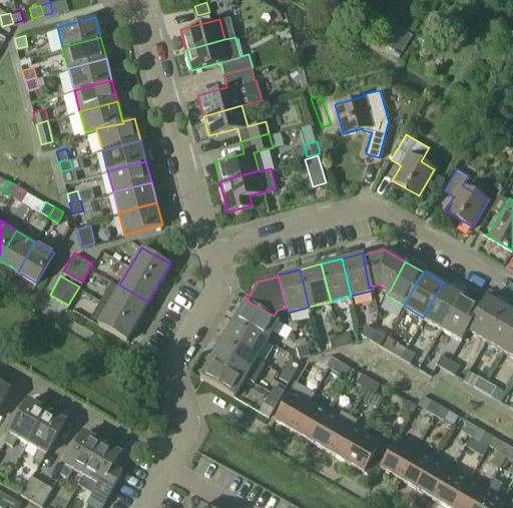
[(461,294),(443,283),(423,318),(442,328),(461,294)]
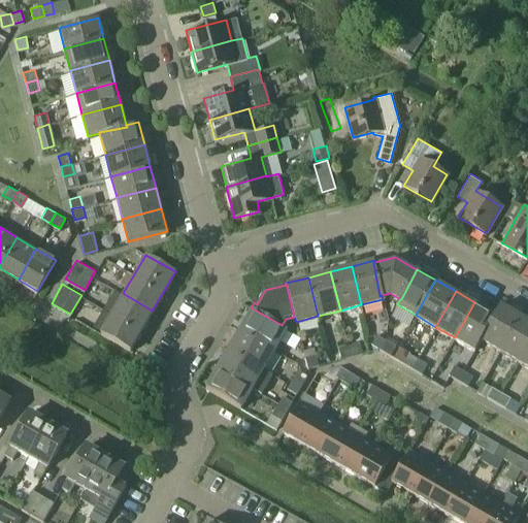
[(129,350),(152,311),(123,293),(100,332),(129,350)]
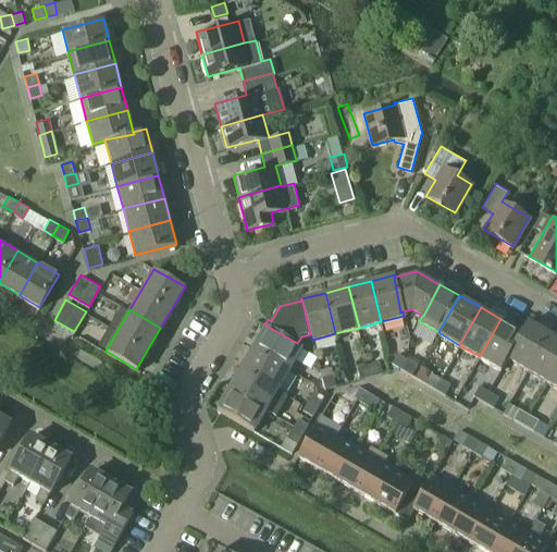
[(500,369),(507,357),(521,331),(500,319),(480,356),(500,369)]
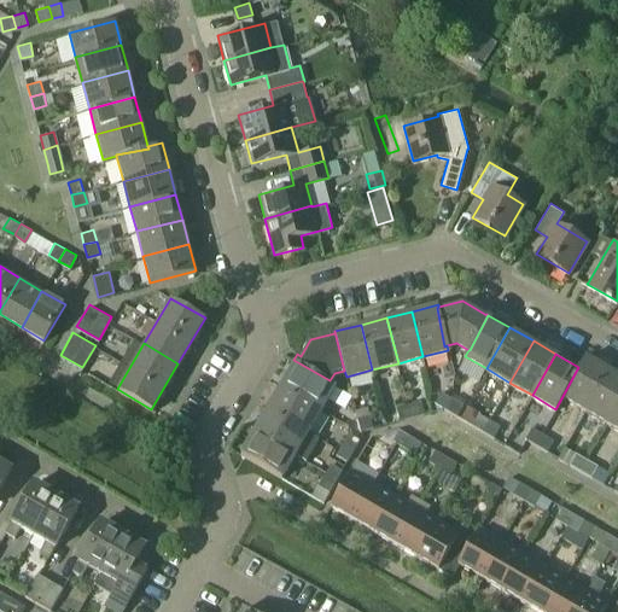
[(584,409),(607,368),(584,355),(578,367),(563,396),(584,409)]
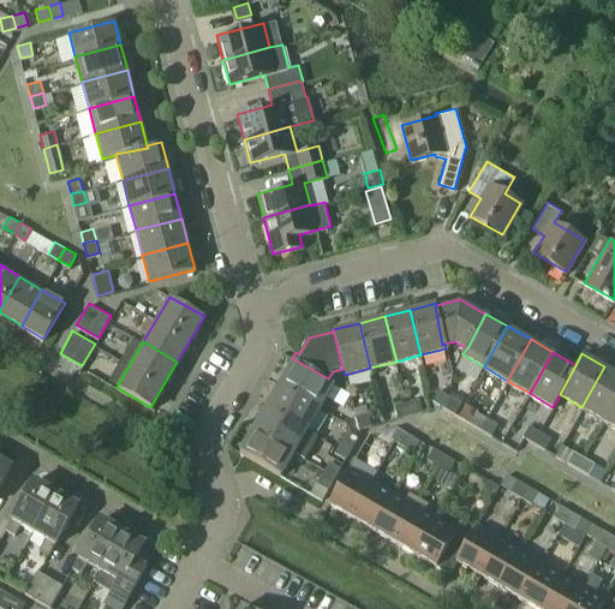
[(334,382),(328,378),(292,358),(279,382),(320,406),(334,382)]
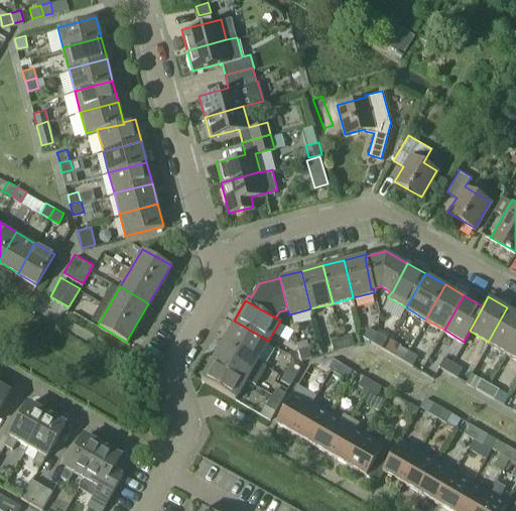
[(515,311),(507,307),(488,342),(506,352),(515,335),(515,311)]
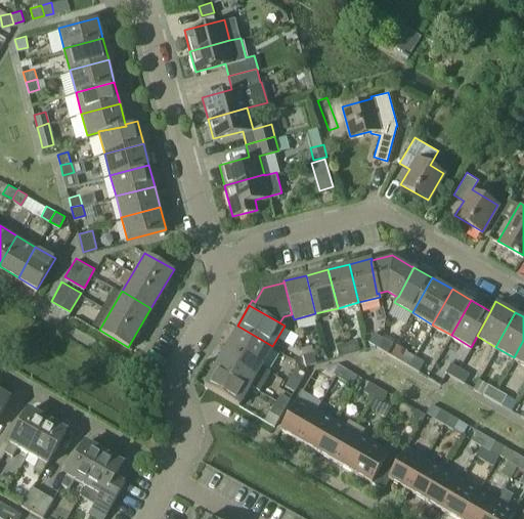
[(237,326),(226,344),(261,364),(272,346),(237,326)]
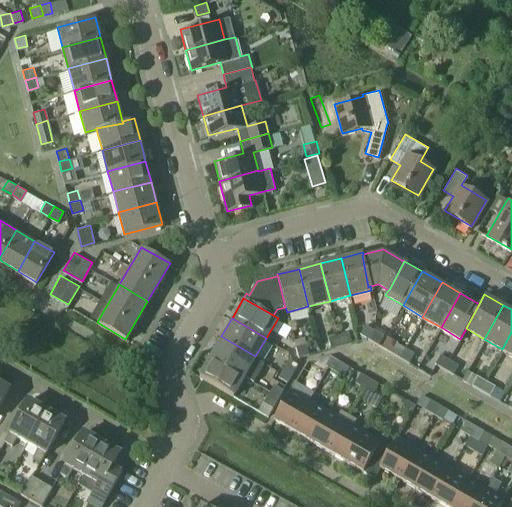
[(359,332),(369,337),(374,328),(365,323),(359,332)]
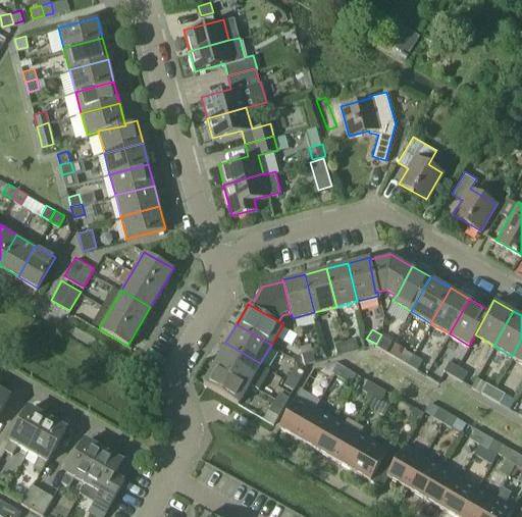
[(381,334),(376,344),(385,350),(390,340),(381,334)]
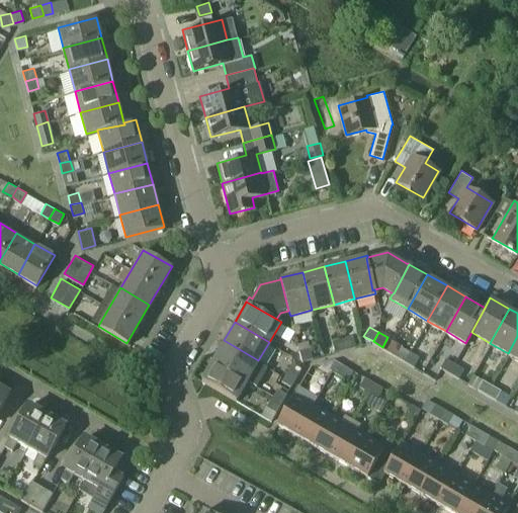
[(352,335),(342,338),(345,348),(355,345),(352,335)]
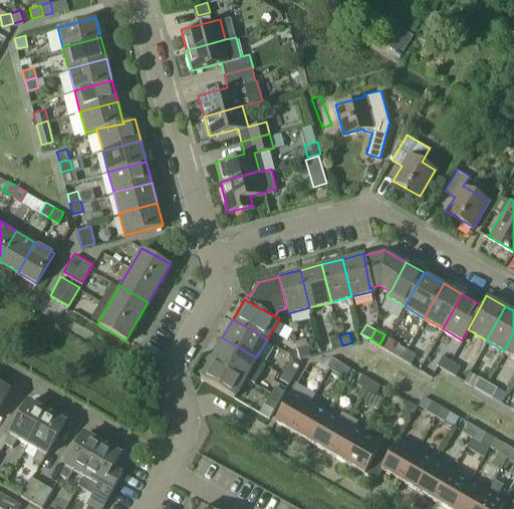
[(513,356),(513,333),(504,350),(513,356)]
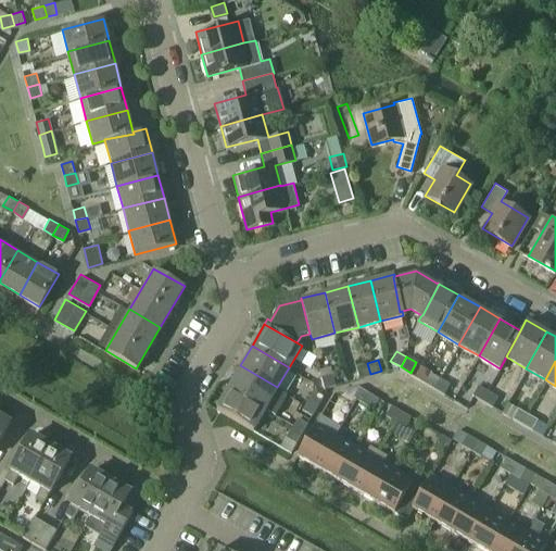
[(370,374),(367,363),(356,365),(359,377),(370,374)]
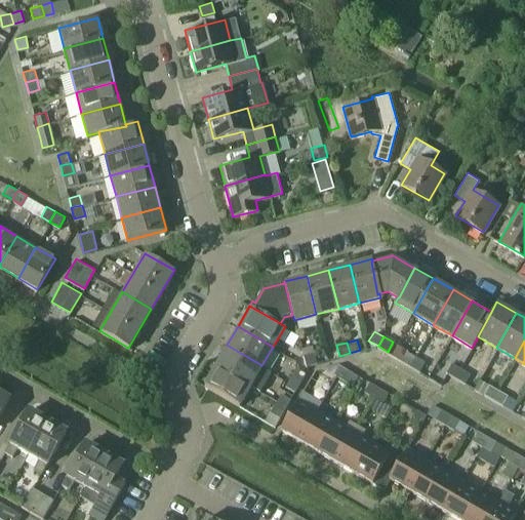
[(271,371),(261,365),(227,345),(216,363),(251,385),(250,385),(259,390),(271,371)]
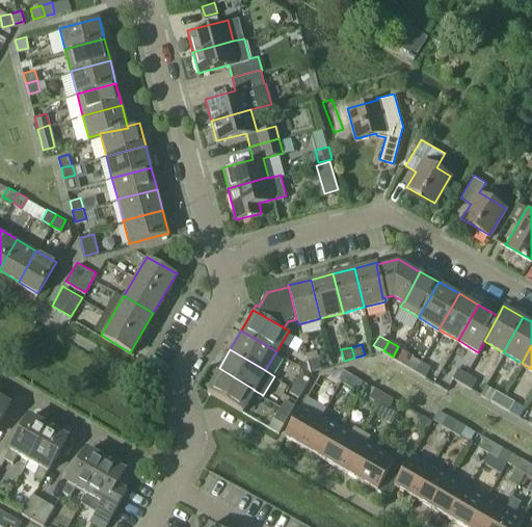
[(405,364),(416,370),(421,360),(411,354),(405,364)]
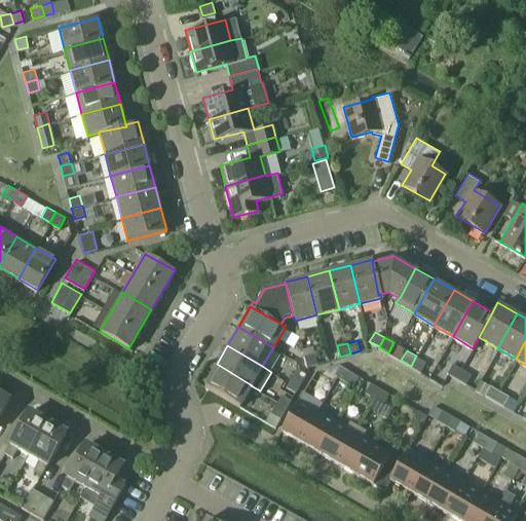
[(314,351),(303,355),(306,365),(316,363),(314,351)]
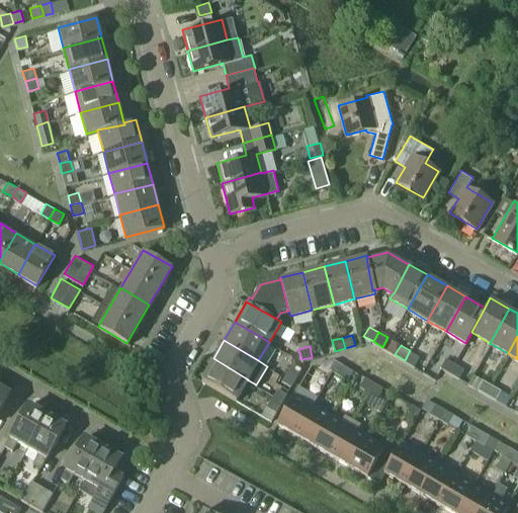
[(410,350),(405,360),(413,365),(419,356),(410,350)]
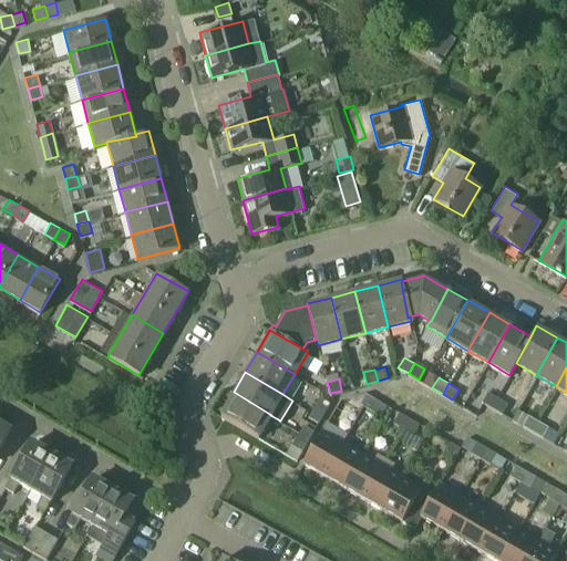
[(492,406),(497,395),(487,390),(482,401),(492,406)]
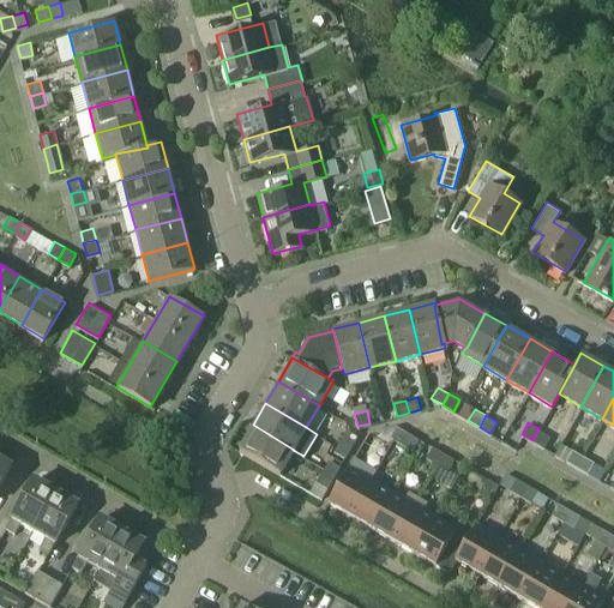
[(293,450),(294,450),(253,425),(239,450),(280,473),(293,450)]
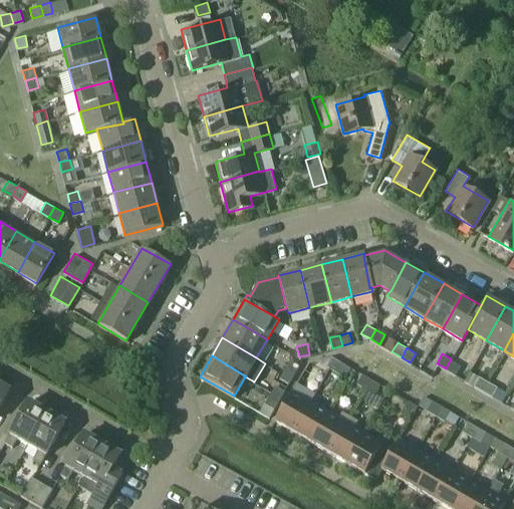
[(329,366),(335,357),(332,355),(326,364),(329,366)]
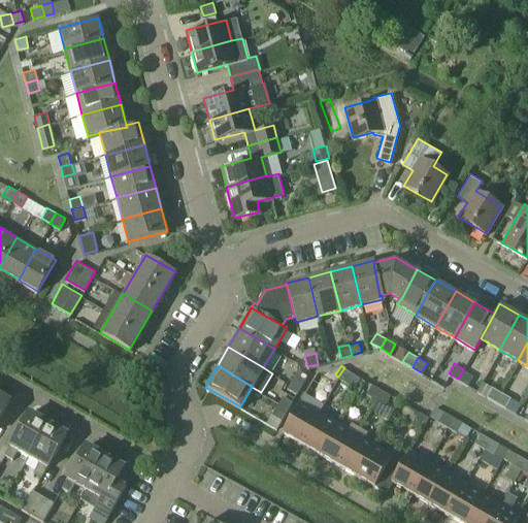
[(360,377),(344,367),(338,377),(354,386),(360,377)]
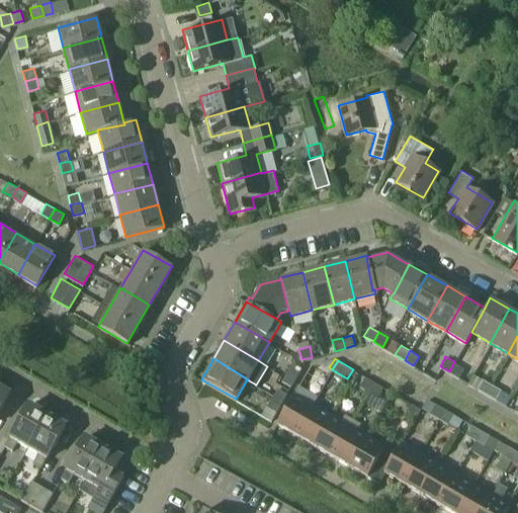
[(292,361),(286,370),(296,375),(301,366),(292,361)]
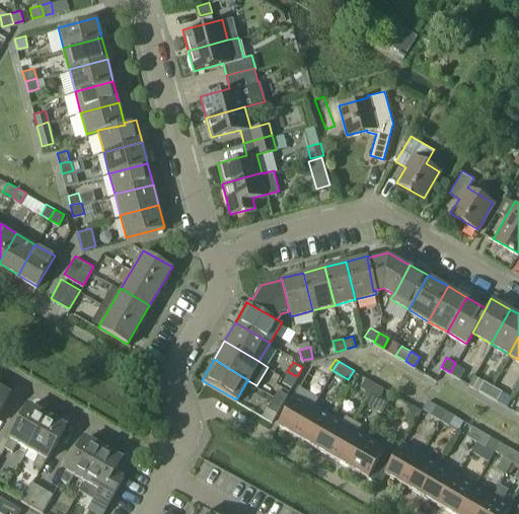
[(465,368),(455,362),(450,372),(459,377),(465,368)]
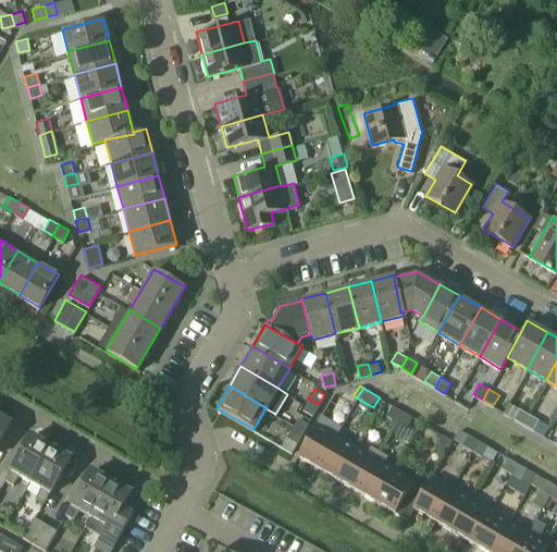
[(319,404),(308,399),(302,408),(312,414),(319,404)]
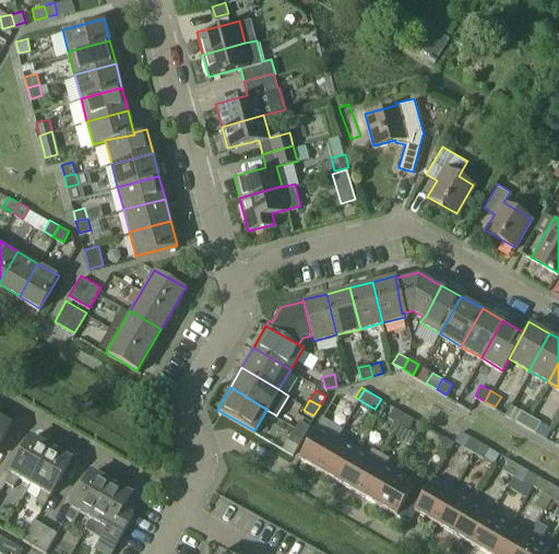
[(397,422),(403,411),(393,405),(388,415),(397,422)]
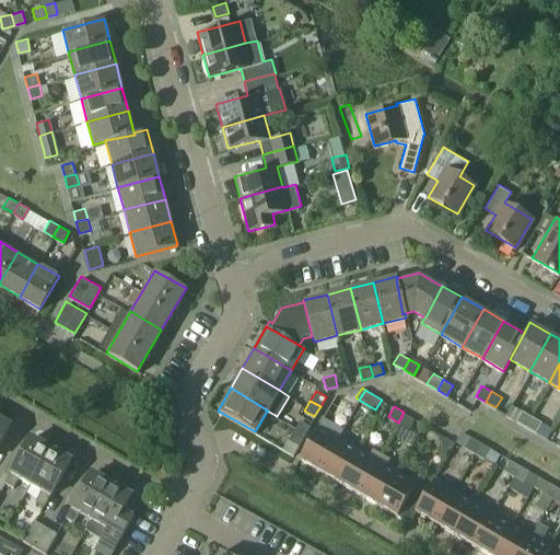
[(525,425),(531,415),(522,409),(515,419),(525,425)]
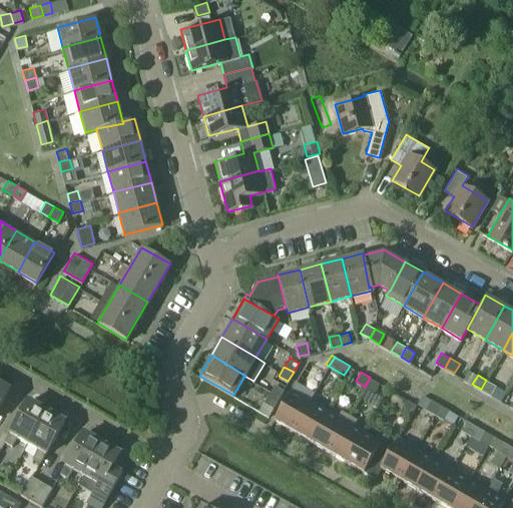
[(379,383),(370,377),(365,387),(374,392),(379,383)]
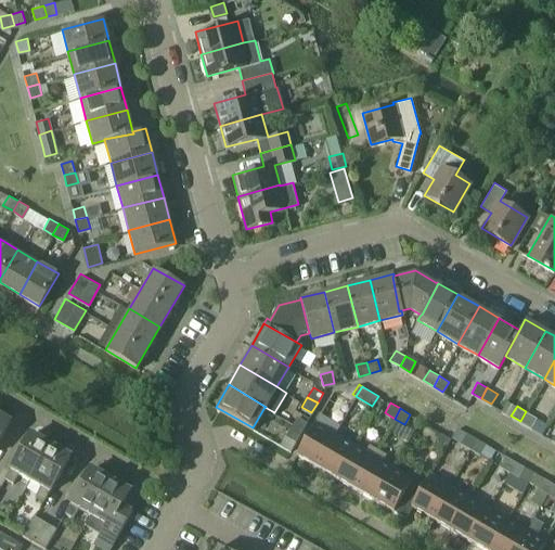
[(526,411),(520,421),(531,426),(537,417),(526,411)]
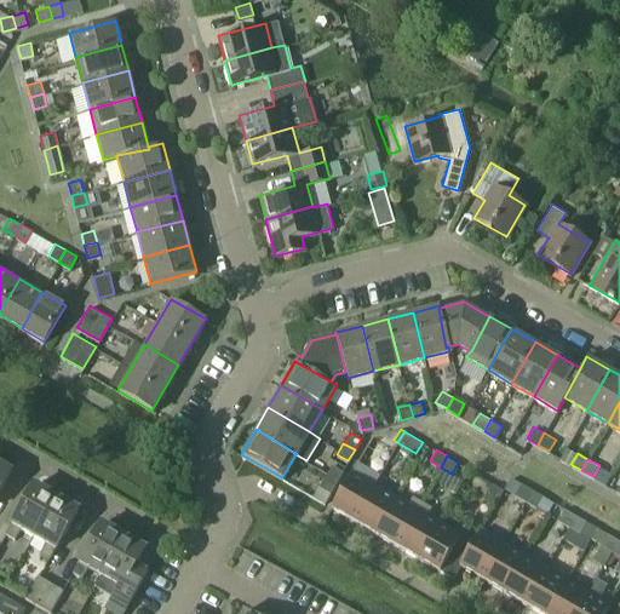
[(0,487),(11,468),(0,462),(0,487)]
